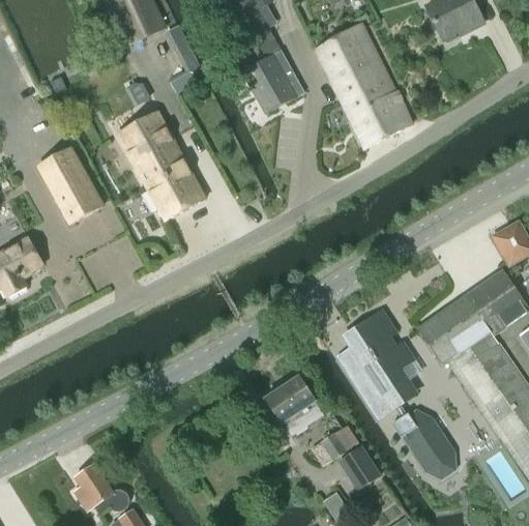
[(111,0),(130,41),(165,26),(152,0),(111,0)]
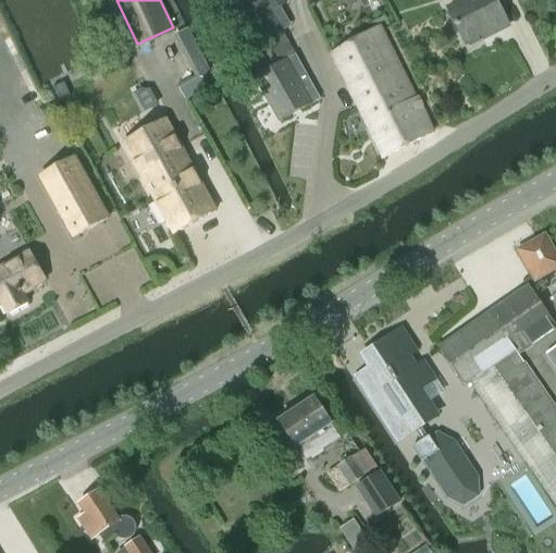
[(214,0),(280,118),(320,95),(267,0),(214,0)]
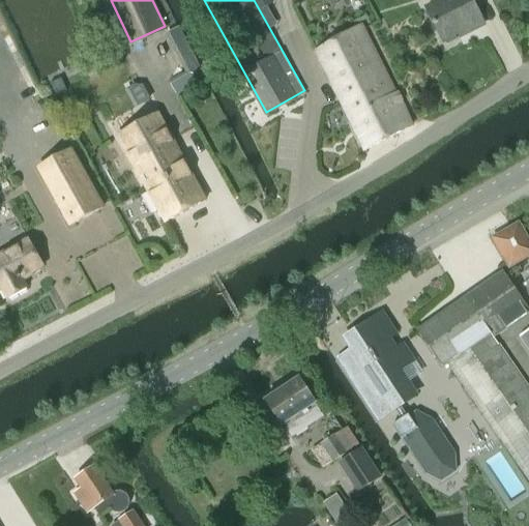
[(469,29),(486,21),(475,0),(436,0),(428,4),(443,37),(467,26),(469,29)]
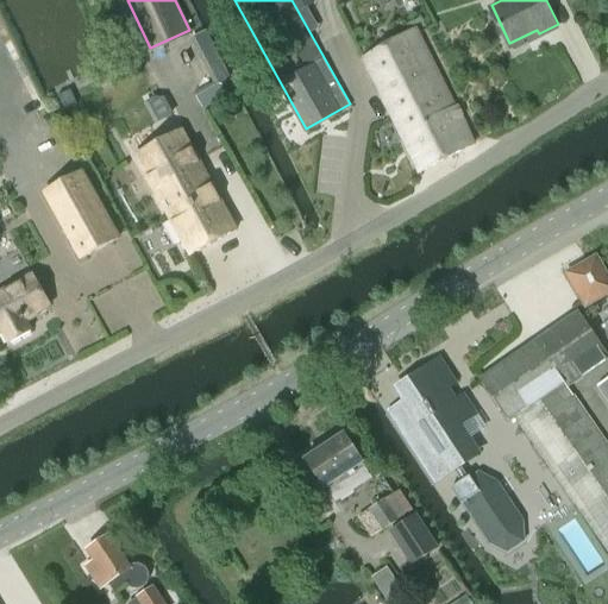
[(364,54),(420,168),(472,140),(457,104),(456,104),(415,24),(364,54)]
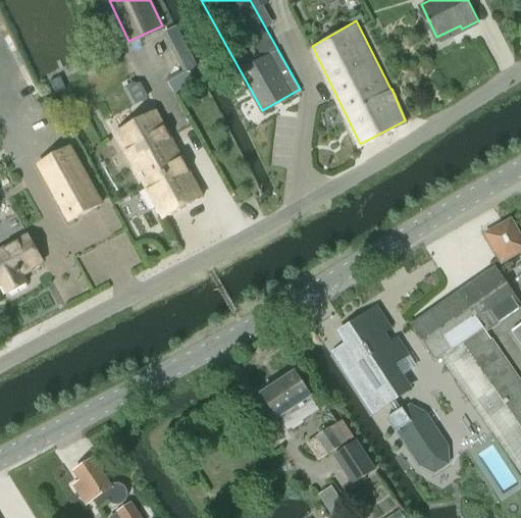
[(198,65),(186,71),(191,82),(203,75),(198,65)]
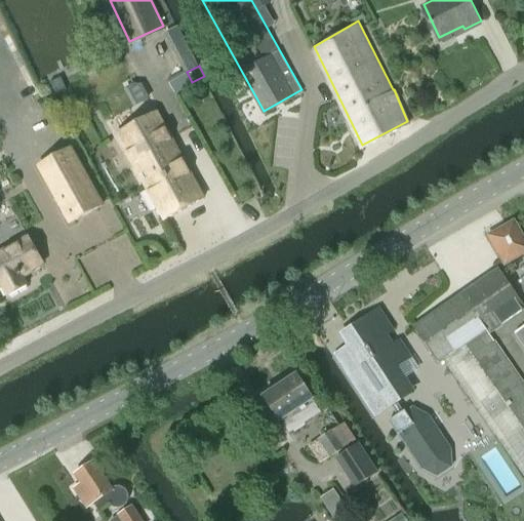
[(164,216),(203,195),(156,109),(116,130),(164,216)]
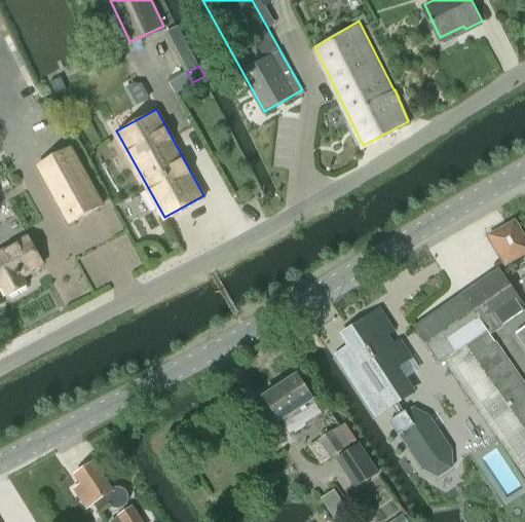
[(70,220),(102,202),(70,145),(38,162),(70,220)]
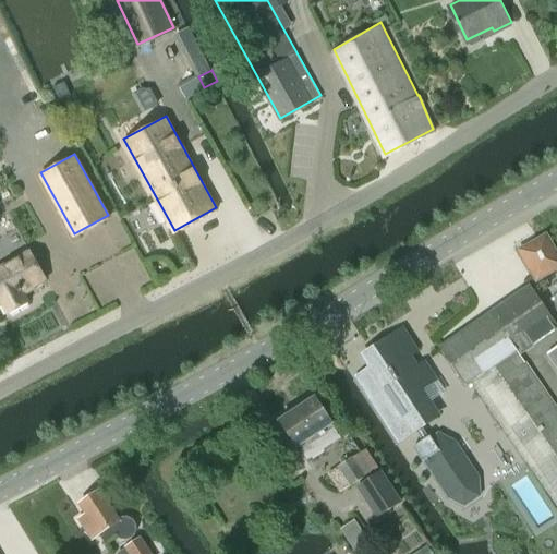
[(535,274),(556,262),(556,253),(546,233),(520,248),(535,274)]
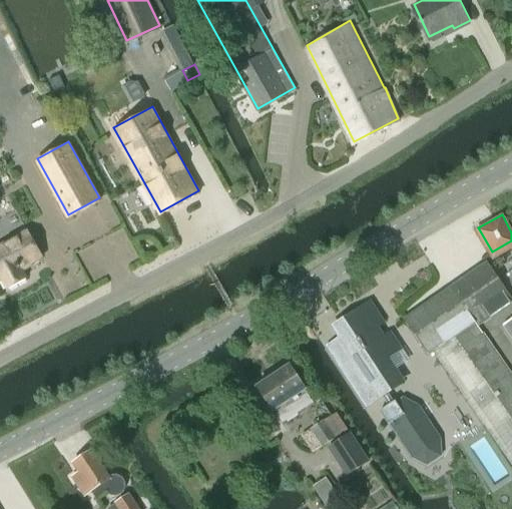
[(21,266),(42,255),(27,227),(0,242),(0,277),(2,277),(7,286),(26,276),(21,266)]
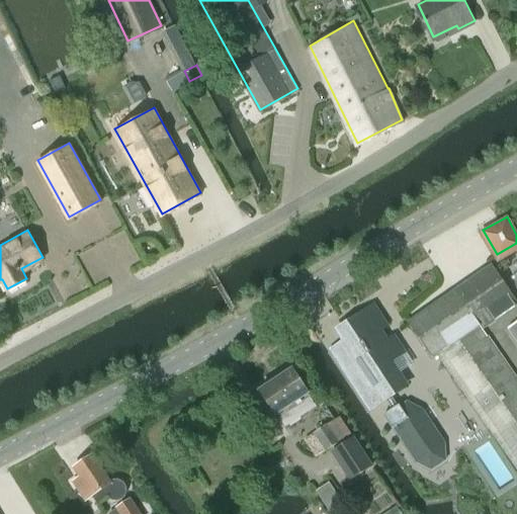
[(477,328),(482,326),(516,302),(516,298),(492,262),(456,286),(479,319),(474,323),(477,328)]
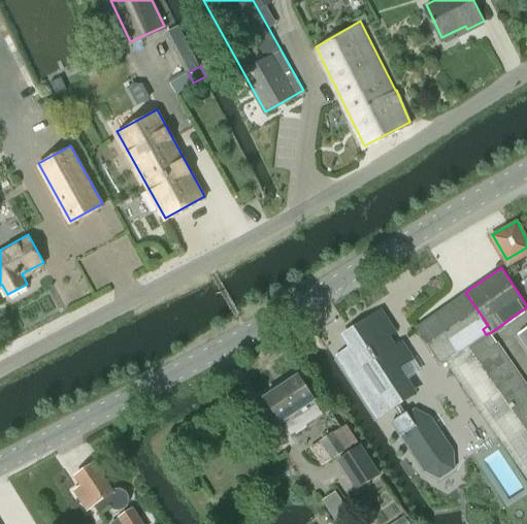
[(488,325),(465,292),(417,326),(440,360),(446,356),(526,476),(526,385),(491,332),(486,334),(483,329),(488,325)]
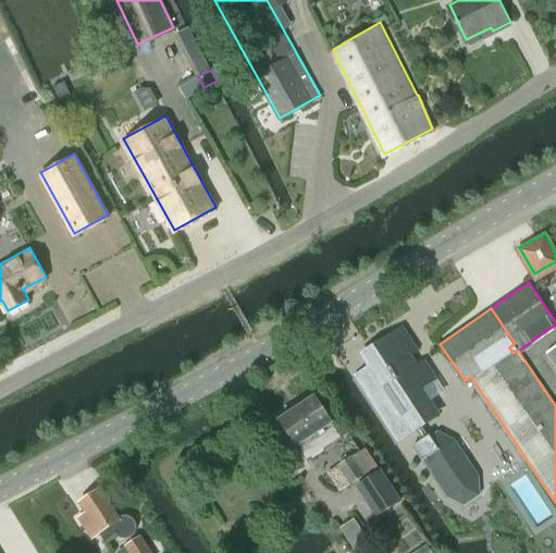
[(362,352),(377,372),(362,382),(398,437),(414,427),(421,438),(411,443),(421,458),(422,457),(447,493),(464,502),(479,492),(478,474),(454,438),(437,429),(430,434),(429,432),(428,433),(420,422),(421,421),(412,407),(427,398),(418,385),(432,376),(421,359),(417,361),(410,352),(415,349),(400,327),(390,334),(388,333),(377,341),(378,342),(362,352)]
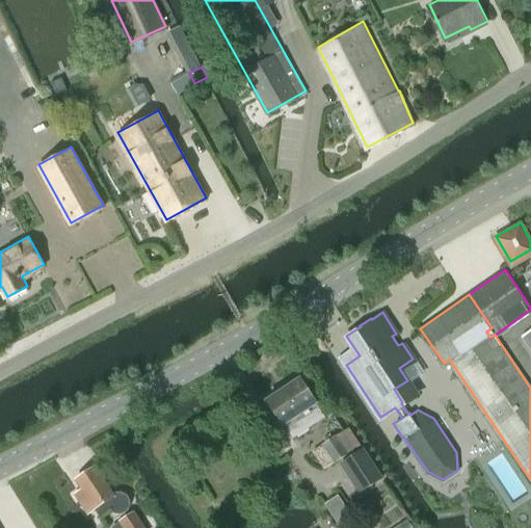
[(530,326),(520,335),(530,350),(530,326)]
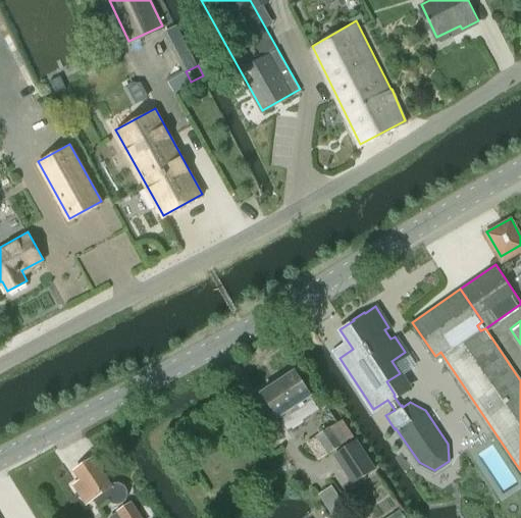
[(287,428),(304,416),(318,407),(310,396),(311,395),(295,369),(262,391),(287,428)]
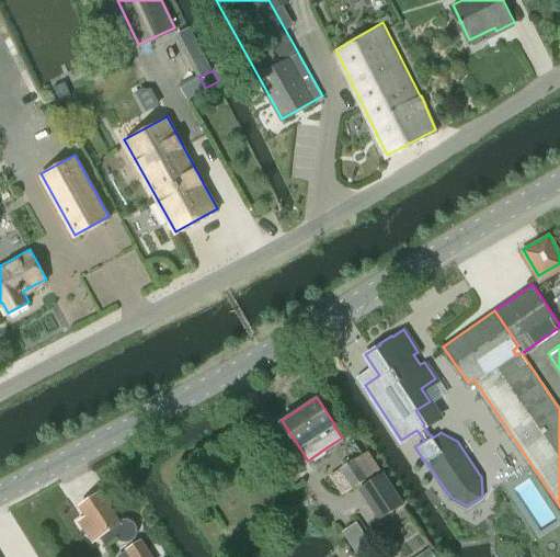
[(361,481),(380,469),(367,450),(349,462),(361,481)]
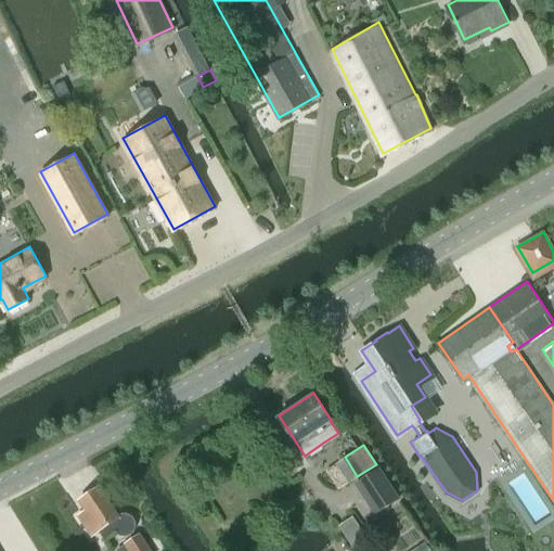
[(400,497),(379,464),(353,482),(374,513),(400,497)]
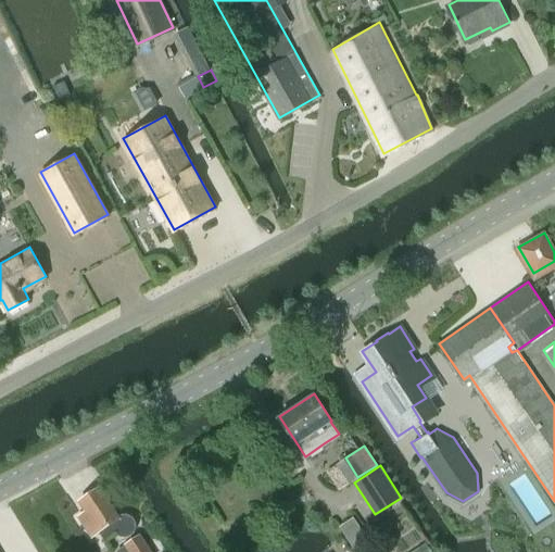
[(124,512),(118,514),(99,486),(79,500),(86,510),(79,515),(91,534),(99,529),(105,538),(116,530),(121,534),(126,535),(131,532),(135,528),(136,522),(134,516),(129,513),(124,512)]
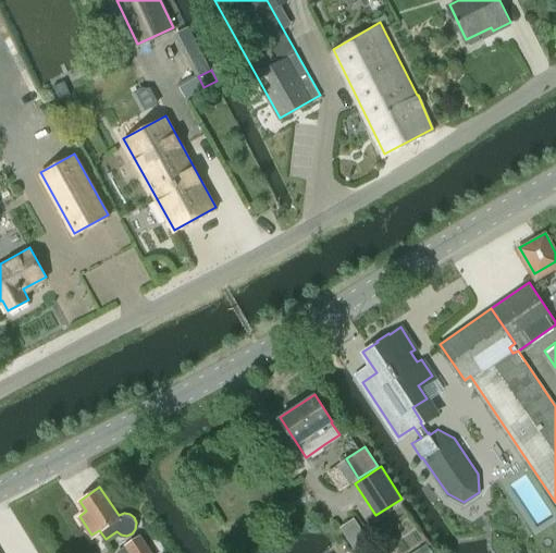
[(131,552),(152,552),(139,533),(125,543),(131,552)]
